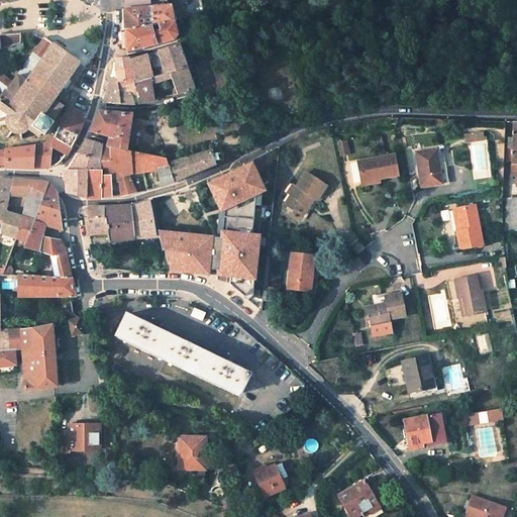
[(124,0),(125,8),(149,7),(148,0),(124,0)]
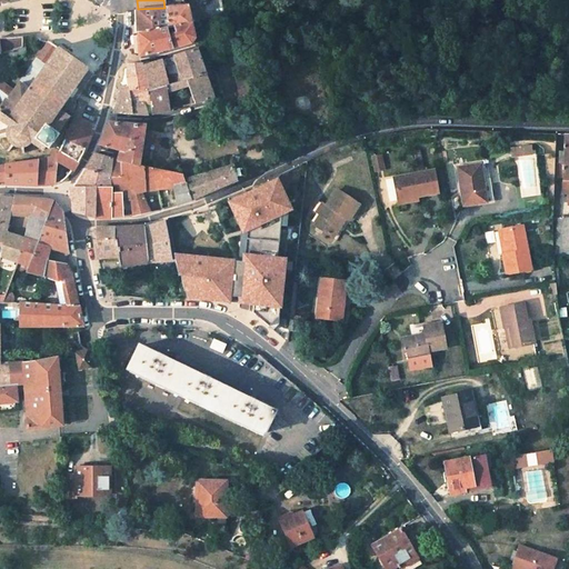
[(177,7),(166,8),(169,28),(173,27),(192,25),(193,25),(192,22),(191,22),(188,8),(190,8),(190,6),(177,7)]
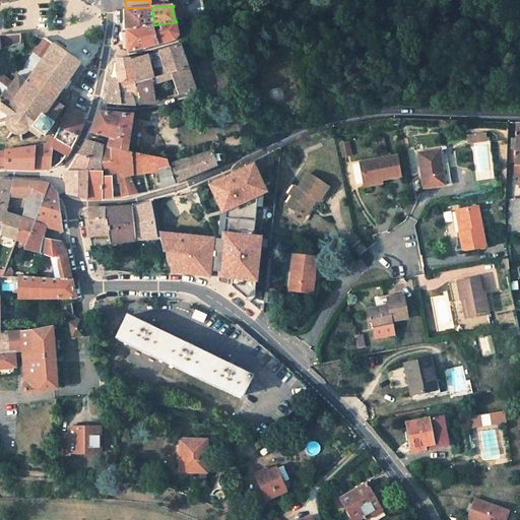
[(12,27),(12,6),(7,8),(3,9),(2,12),(3,22),(3,28),(12,27)]
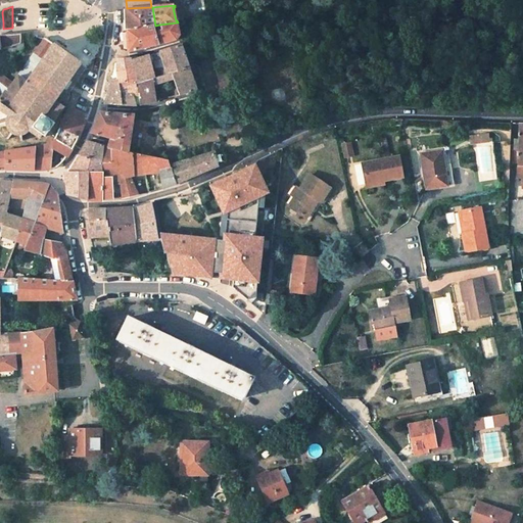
[(155,26),(152,7),(151,7),(127,8),(125,9),(125,19),(125,31),(145,27),(153,26),(155,26)]
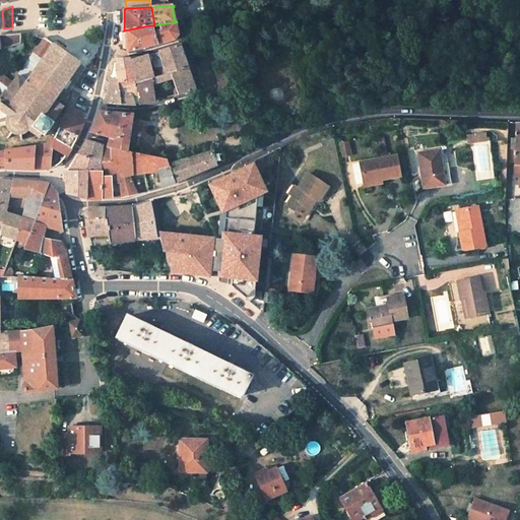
[(158,24),(159,27),(156,28),(157,30),(153,31),(156,44),(160,43),(175,39),(178,35),(176,22),(158,24)]
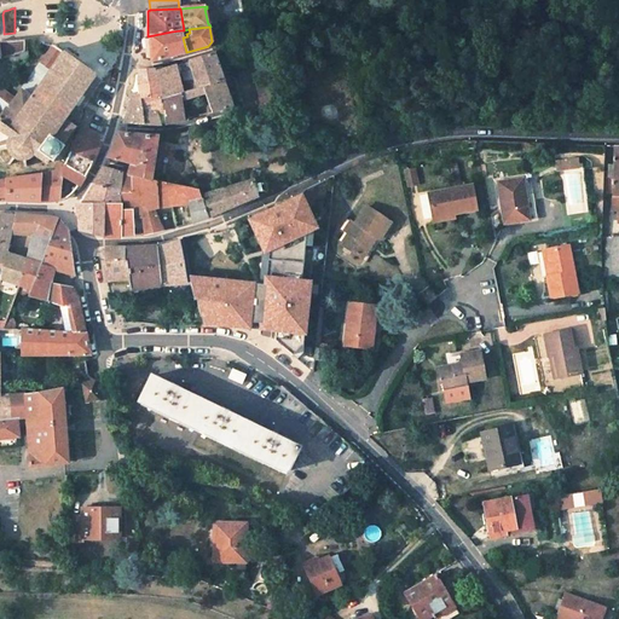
[(172,32),(148,36),(149,47),(149,62),(186,52),(183,38),(181,30),(172,32)]
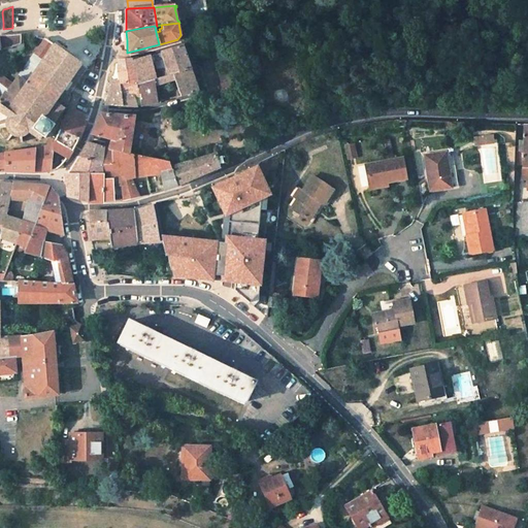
[(0,36),(0,44),(1,50),(21,44),(22,33),(0,36)]
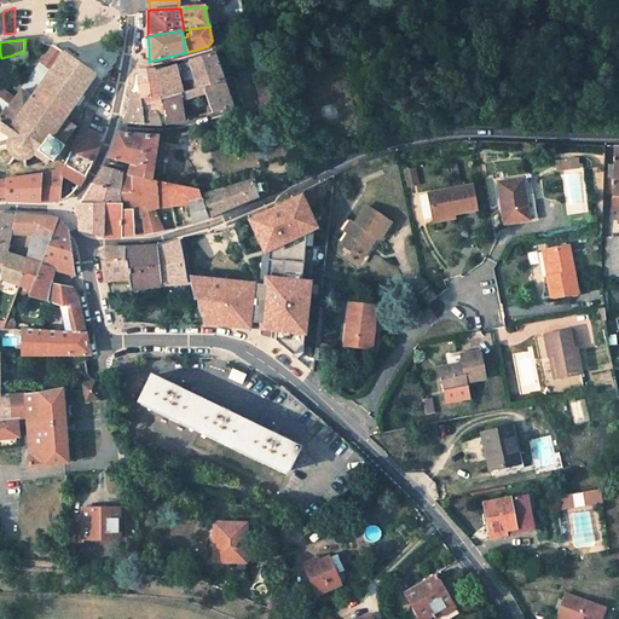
[(52,46),(15,98),(1,88),(0,87),(0,150),(6,149),(9,154),(11,157),(7,163),(10,165),(13,160),(18,161),(22,161),(23,167),(25,166),(25,161),(29,158),(34,155),(47,165),(51,160),(52,162),(63,146),(62,145),(74,128),(63,120),(96,74),(64,52),(62,51),(56,47),(52,46)]
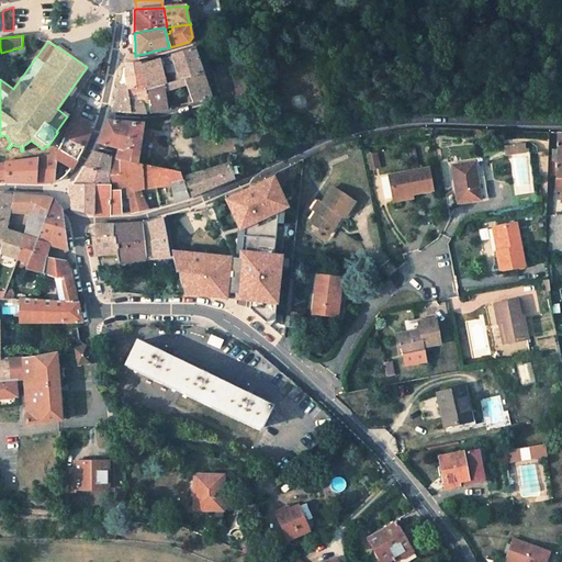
[(211,97),(195,48),(171,56),(178,79),(182,78),(186,86),(192,102),(210,97),(211,97)]
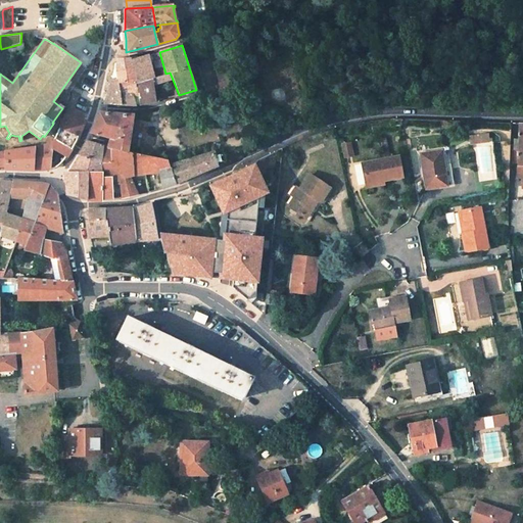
[(113,68),(115,68),(133,67),(136,83),(152,78),(157,76),(165,74),(159,52),(148,54),(138,57),(137,55),(128,58),(115,59),(114,64),(113,68)]
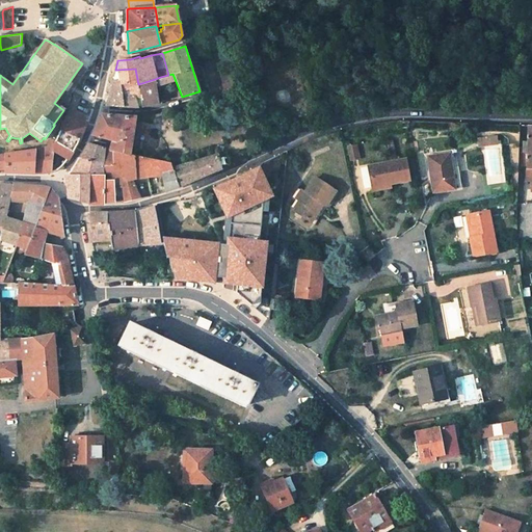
[(140,97),(138,84),(135,69),(117,70),(117,76),(117,81),(121,81),(122,96),(134,95),(135,98),(140,97)]
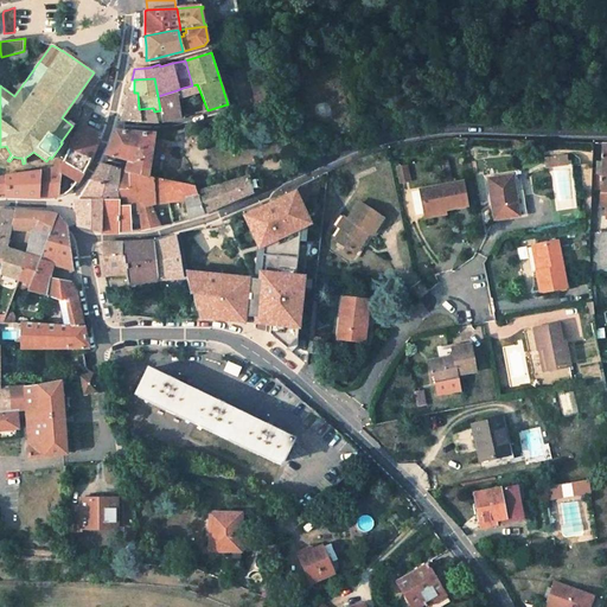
[(200,93),(197,84),(192,85),(183,88),(177,90),(178,98),(200,93)]
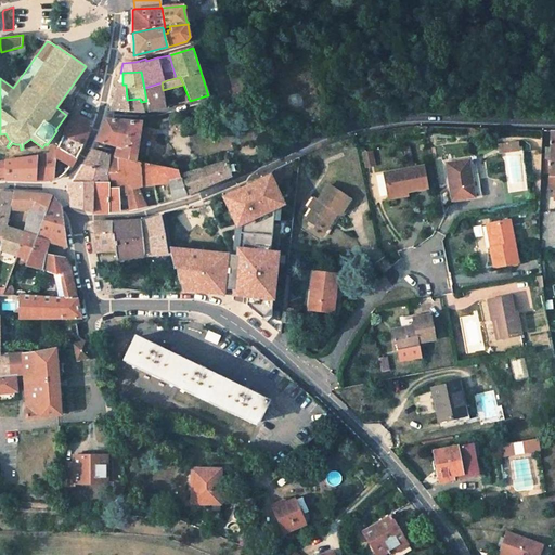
[(144,88),(146,101),(147,111),(166,107),(163,90),(162,82),(144,88)]
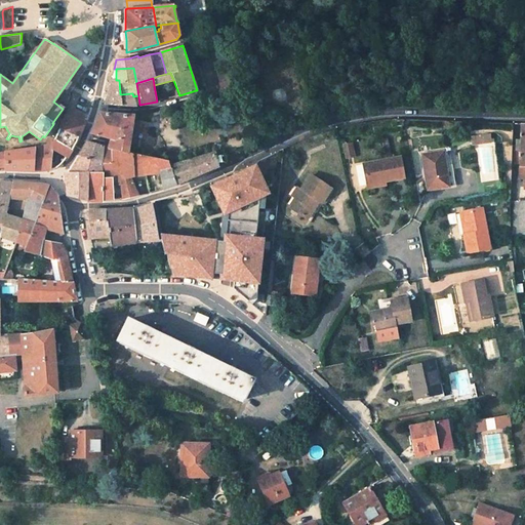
[(104,104),(136,106),(133,96),(132,93),(120,94),(119,80),(116,80),(111,79),(107,95),(104,104)]
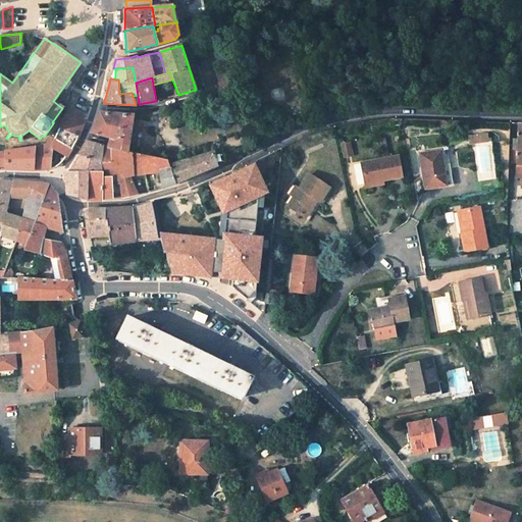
[(198,100),(217,94),(213,85),(196,90),(195,90),(197,99),(198,100)]
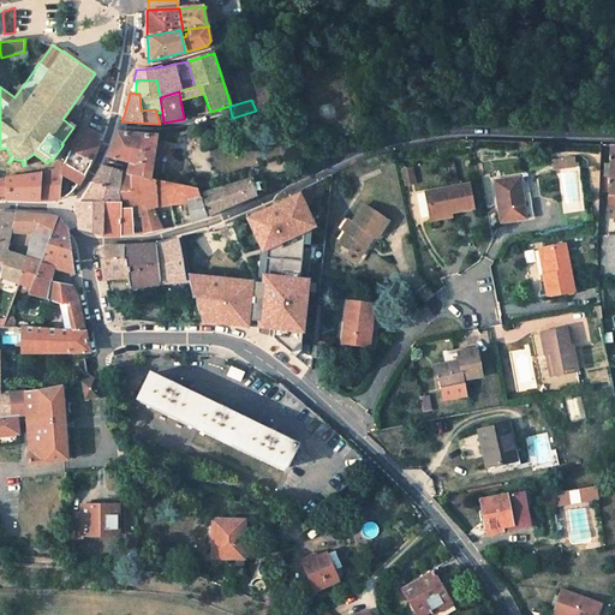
[(61,175),(77,184),(84,175),(96,150),(100,141),(89,136),(78,131),(64,162),(58,161),(55,169),(40,173),(39,199),(41,199),(59,198),(59,197),(61,175)]
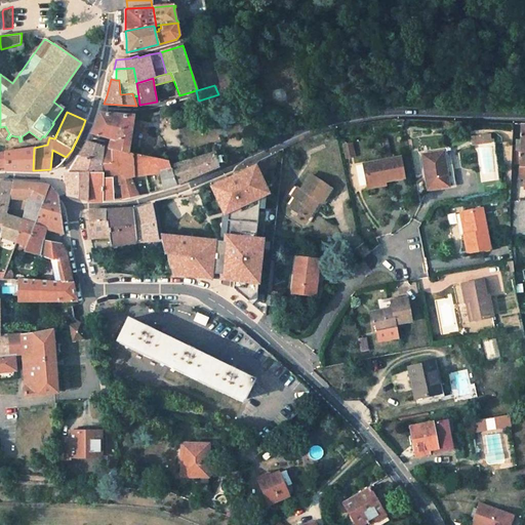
[(127,152),(133,114),(125,114),(99,113),(93,125),(90,133),(109,137),(109,139),(110,139),(108,148),(127,152)]
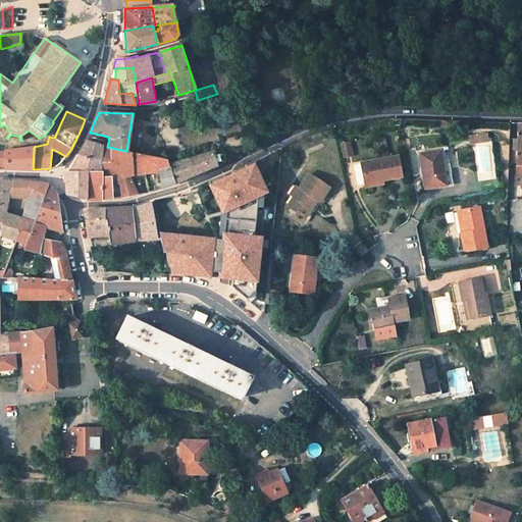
[(517,150),(517,166),(516,178),(521,178),(521,122),(518,122),(518,139),(513,139),(512,149),(517,150)]
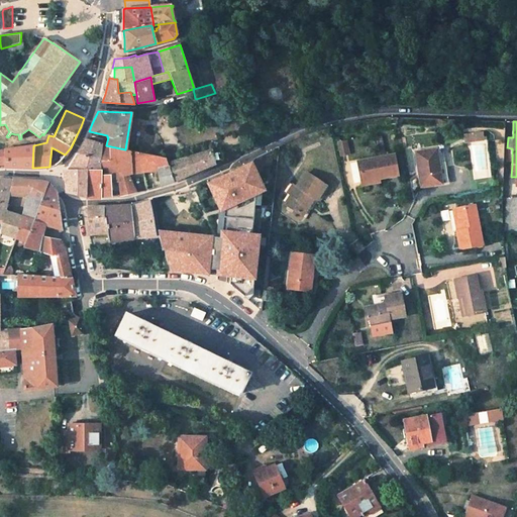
[(466,142),(483,140),(482,133),(464,134),(466,138),(466,142)]
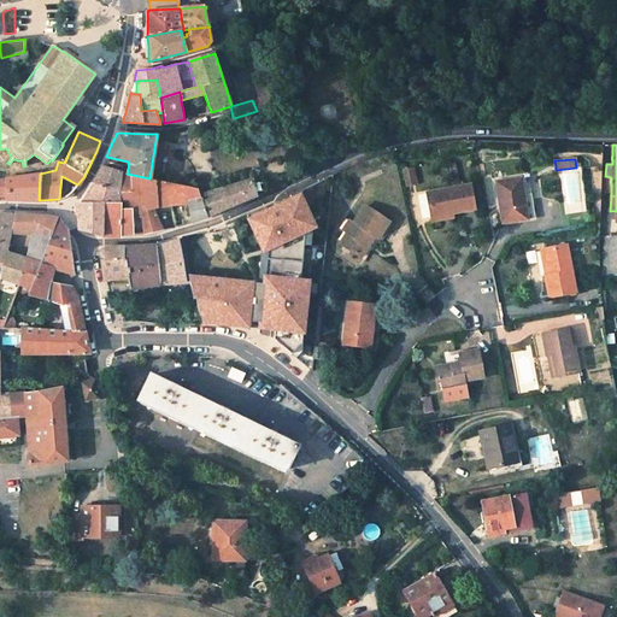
[(118,184),(121,171),(101,168),(97,176),(92,183),(118,184)]
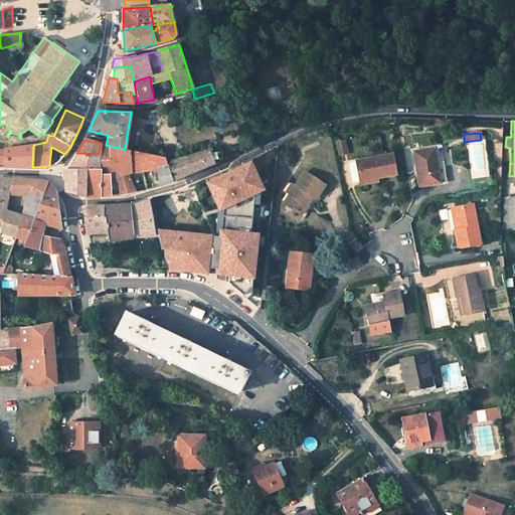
[(346,156),(343,141),(336,142),(338,157),(346,156)]
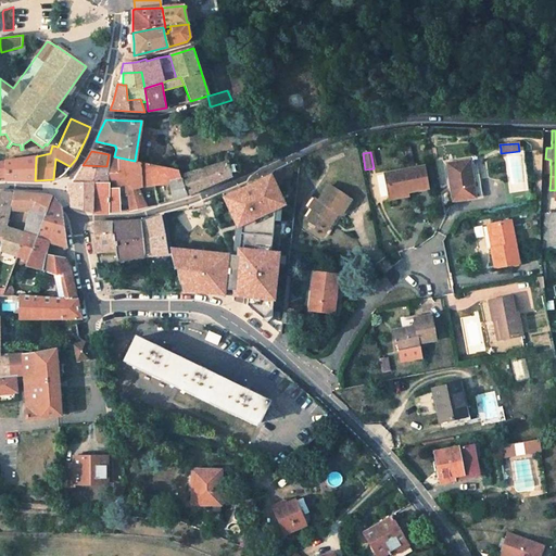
[(126,188),(127,188),(126,173),(141,172),(140,162),(135,161),(114,156),(109,154),(106,166),(106,174),(108,182),(92,182),(91,213),(106,213),(106,212),(119,211),(118,188),(126,188)]
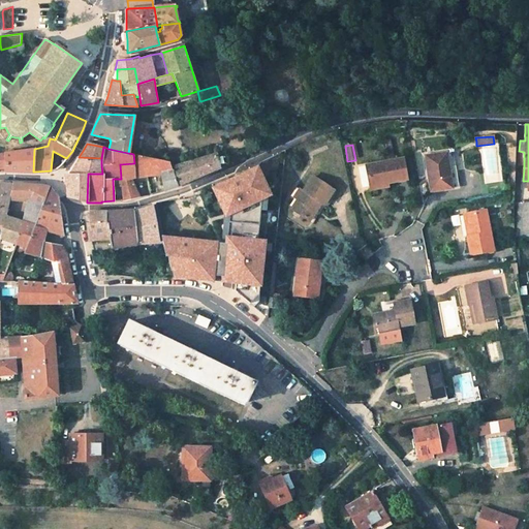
[(0,153),(0,170),(3,170),(27,172),(33,172),(34,149),(9,152),(4,153),(0,153)]
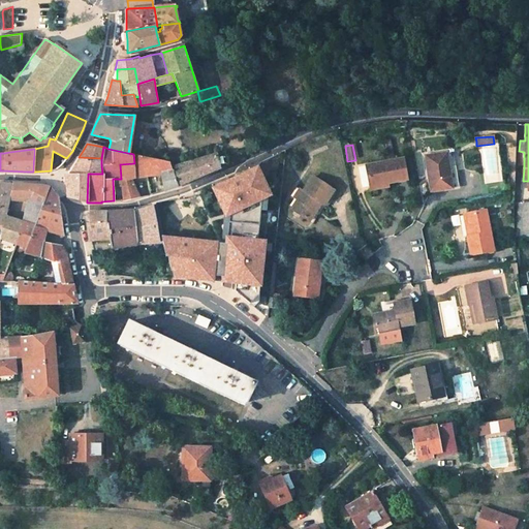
[(231,159),(230,155),(226,154),(225,151),(172,167),(170,167),(177,186),(221,166),(227,163),(228,162),(231,159)]
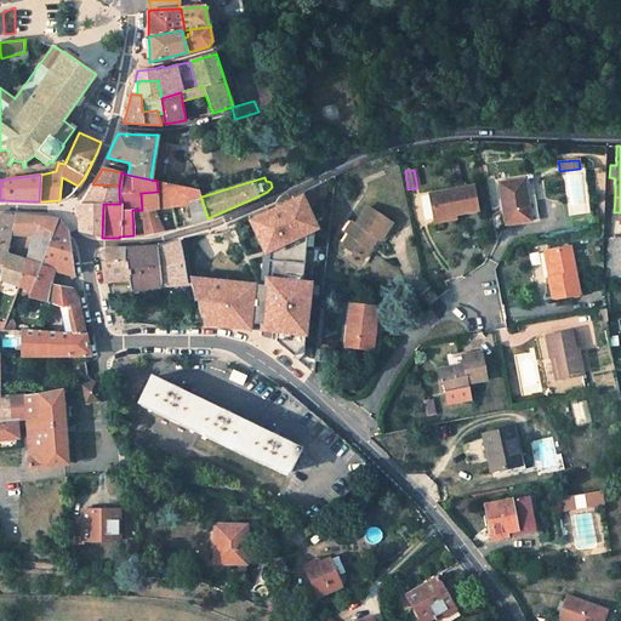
[(530,220),(527,195),(531,195),(529,178),(500,182),(505,223),(530,220)]
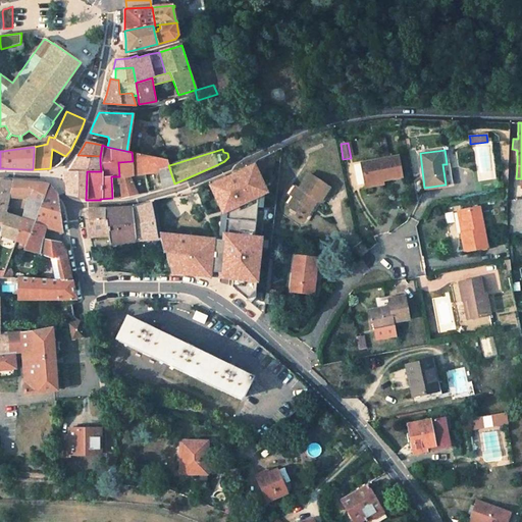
[(128,175),(144,173),(141,154),(132,152),(133,161),(118,162),(119,176),(128,175)]
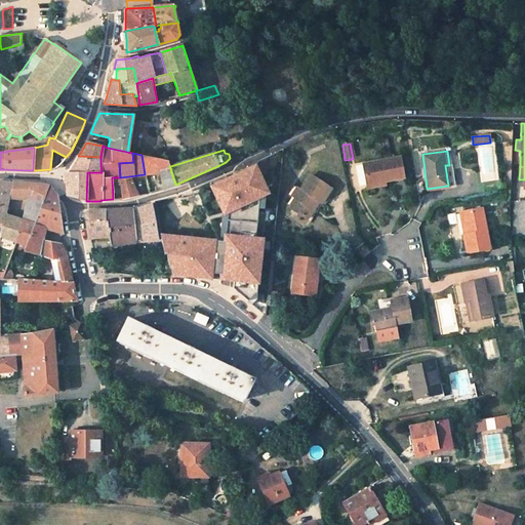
[(142,155),(145,174),(159,173),(162,189),(175,185),(169,166),(170,166),(169,161),(142,155)]
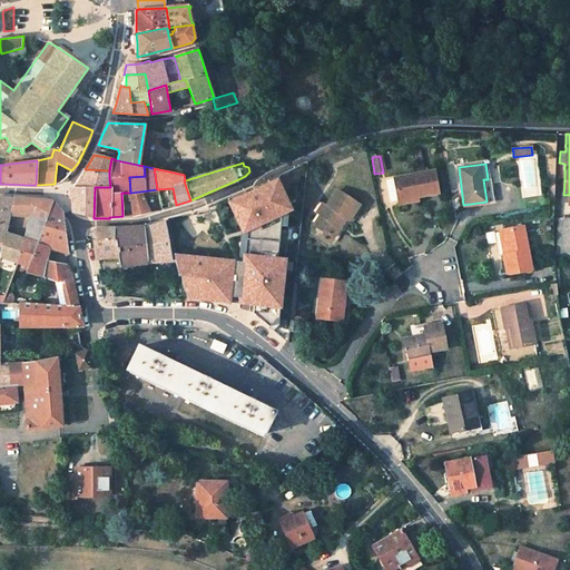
[(80,178),(75,188),(75,202),(71,202),(71,205),(71,210),(75,214),(84,216),(94,218),(95,187),(110,187),(109,178),(109,170),(85,169),(80,178)]
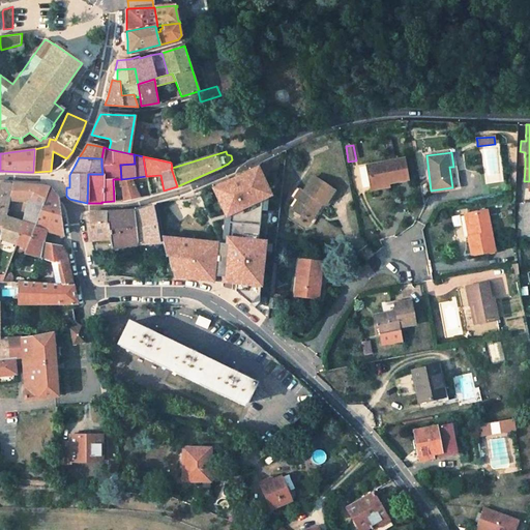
[(404,158),(366,166),(371,185),(388,182),(408,179),(404,158)]
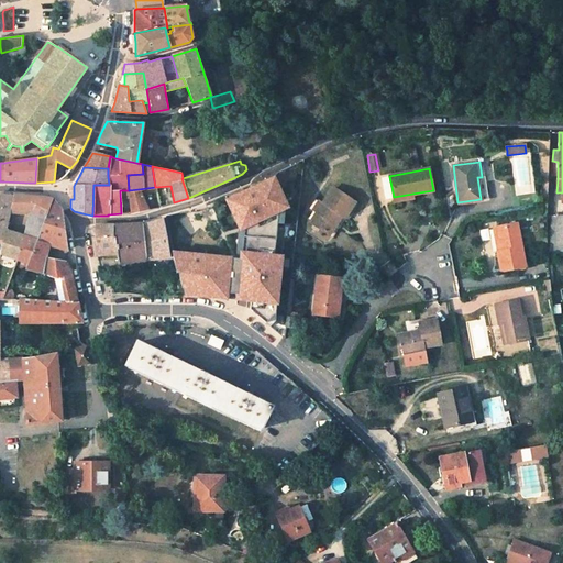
[(477,177),(481,199),(487,199),(484,177),(482,177),(477,177)]
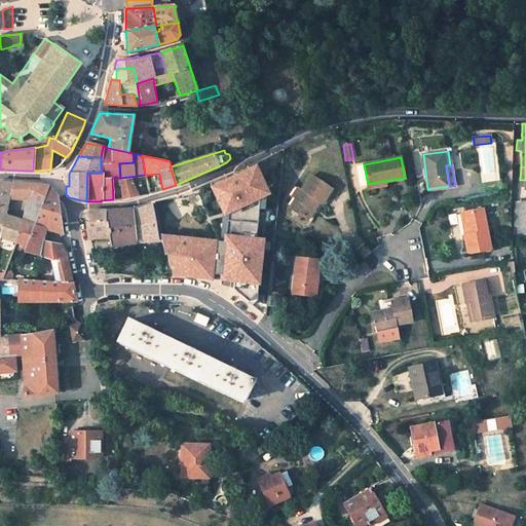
[(226,177),(211,184),(217,198),(220,197),(228,213),(225,241),(221,278),(234,279),(233,288),(249,301),(255,294),(257,294),(262,250),(257,250),(258,238),(263,239),(266,209),(265,209),(259,208),(260,197),(266,194),(267,193),(256,170),(251,173),(248,166),(233,174),(234,177),(227,179),(226,177)]
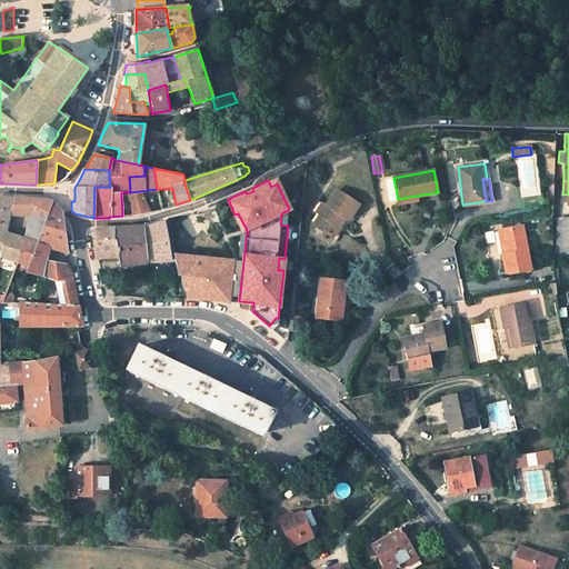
[(345,218),(351,222),(361,206),(337,189),(326,205),(323,208),(319,215),(312,225),(331,237),(341,222),(338,220),(341,216),(345,218)]
